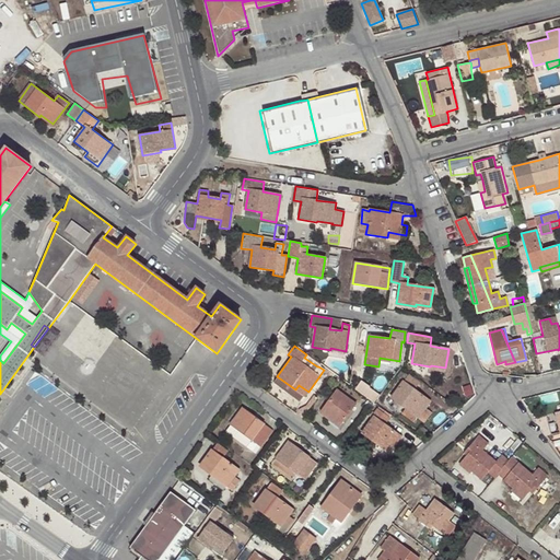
[(407,375),(401,371),(396,376),(403,382),(391,398),(405,408),(400,413),(412,423),(417,418),(423,422),(431,412),(426,408),(431,401),(415,389),(420,383),(408,374),(407,375)]
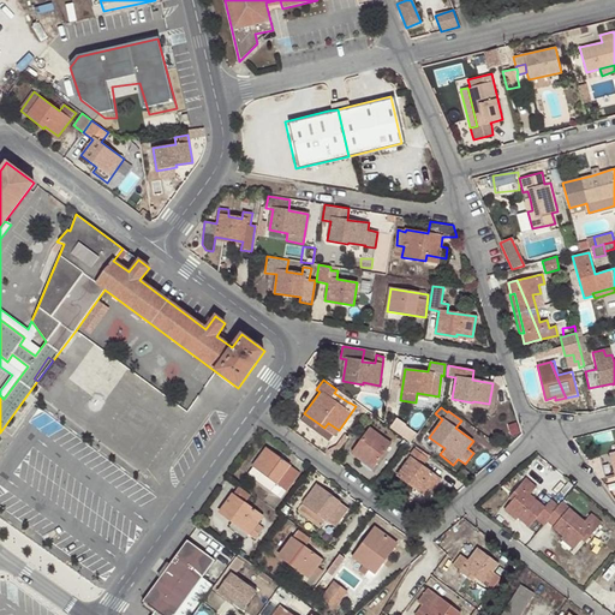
[(334,436),(339,430),(328,423),(324,428),(334,436)]
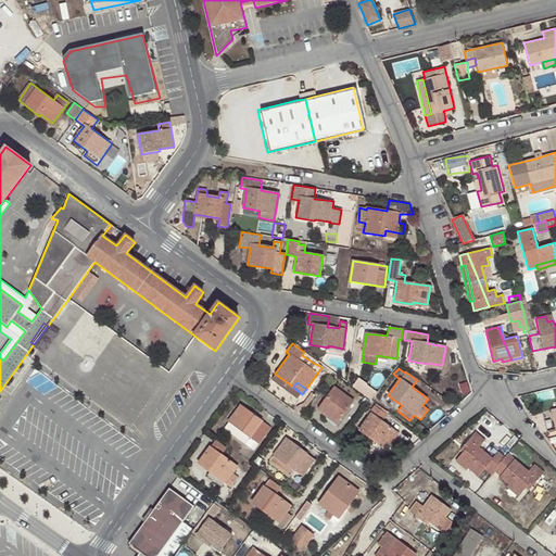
[(317,409),(327,416),(329,413),(339,420),(353,400),(333,387),(317,409)]
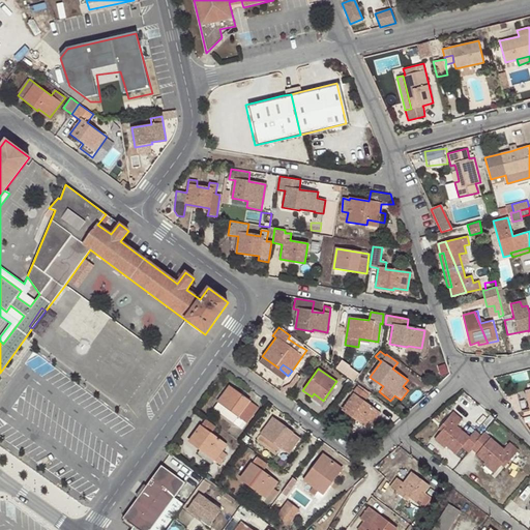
[(349,378),(351,380),(354,382),(357,377),(352,373),(349,378)]
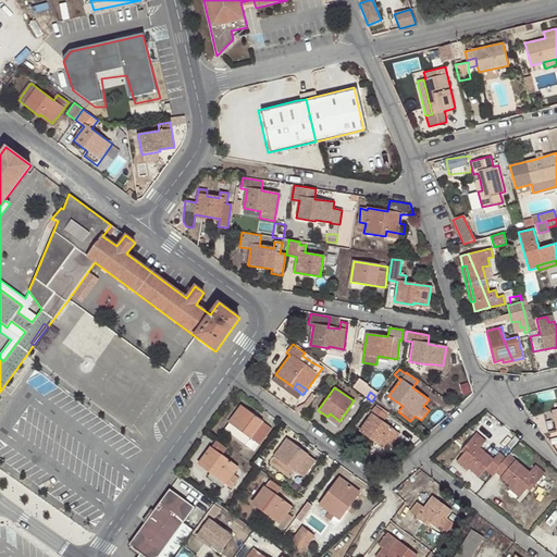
[(387,415),(388,412),(378,405),(376,407),(387,415)]
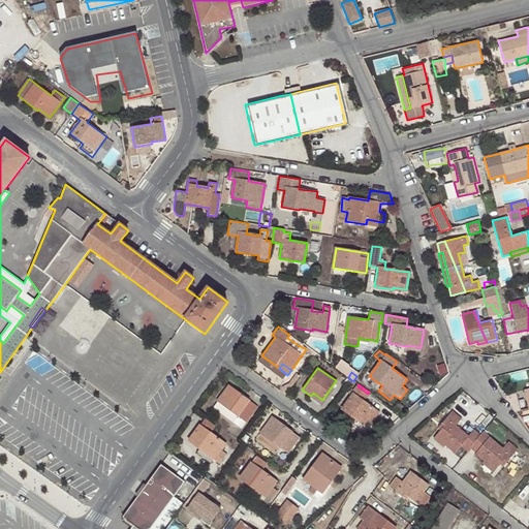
[(368,394),(358,386),(356,385),(352,392),(353,393),(342,409),(355,418),(356,416),(368,426),(378,412),(363,401),(368,395),(368,394)]
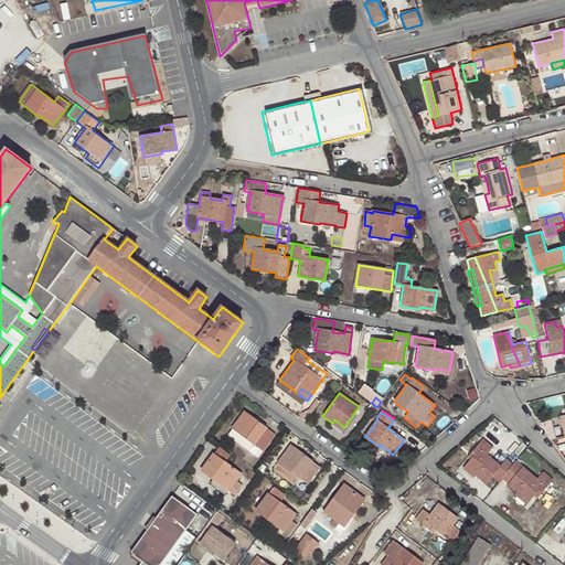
[(275,435),(245,413),(233,429),(227,436),(256,456),(260,449),(264,450),(275,435)]
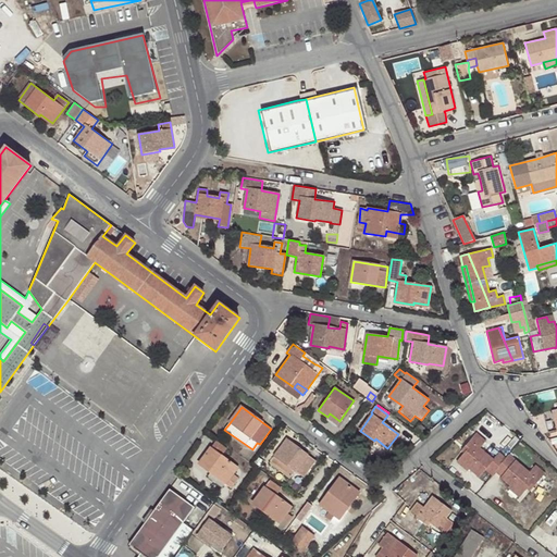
[(330,413),(327,417),(337,424),(339,421),(330,413)]
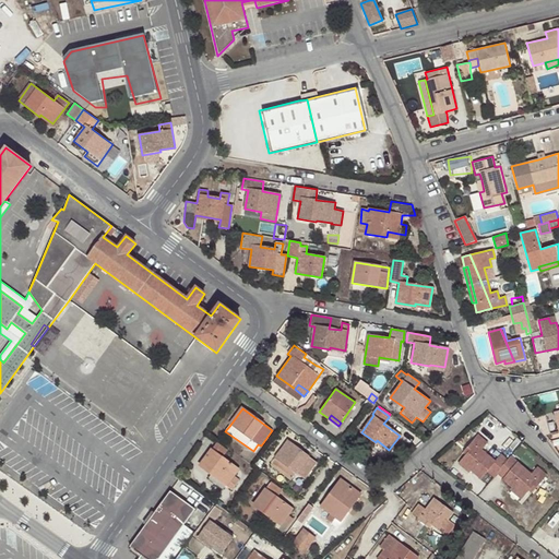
[(478,435),(466,449),(468,451),(466,454),(460,462),(471,471),(480,479),(487,472),(494,477),(497,473),(503,478),(502,479),(512,488),(524,498),(528,491),(532,488),(534,490),(546,475),(537,467),(532,474),(511,456),(508,460),(501,454),(496,462),(482,450),(488,443),(478,435)]
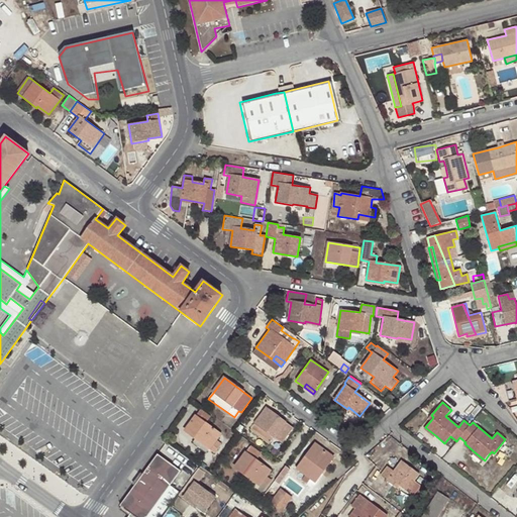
[(293,428),(266,408),(250,429),(270,443),(274,437),(282,443),(293,428)]
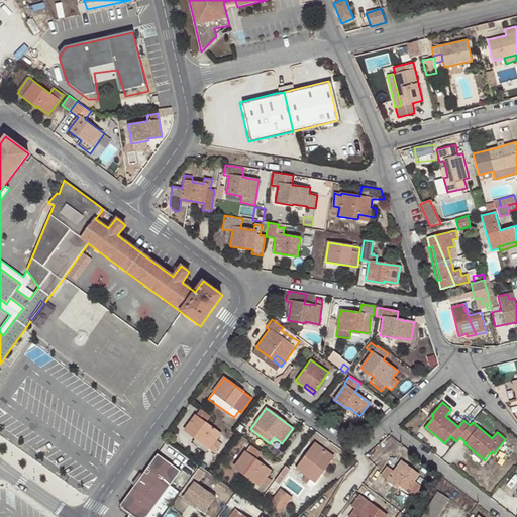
[(185,431),(196,438),(198,440),(199,438),(210,447),(209,448),(215,452),(221,444),(215,440),(220,434),(206,423),(210,417),(200,410),(185,431)]
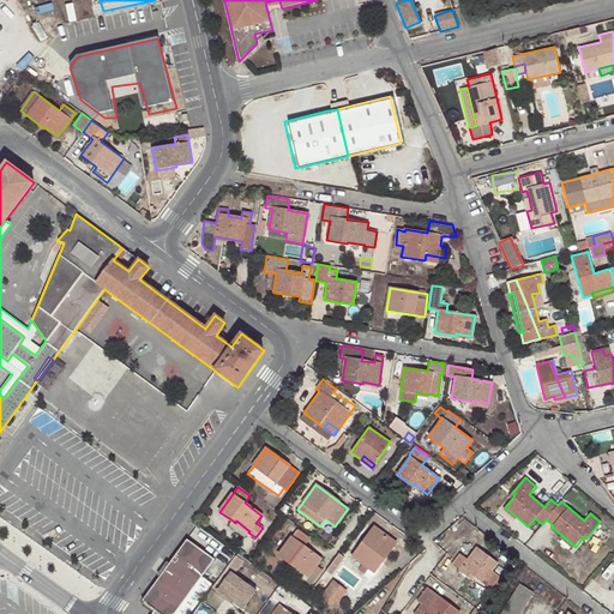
[(517,517),(505,507),(503,510),(513,519),(517,517)]
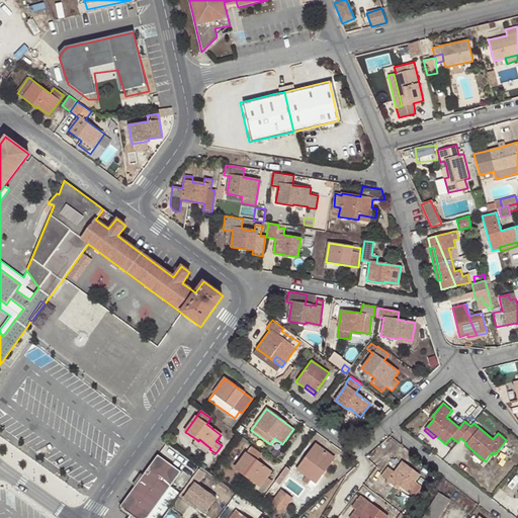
[(198,441),(196,439),(193,444),(206,454),(209,449),(210,448),(199,439),(198,441)]
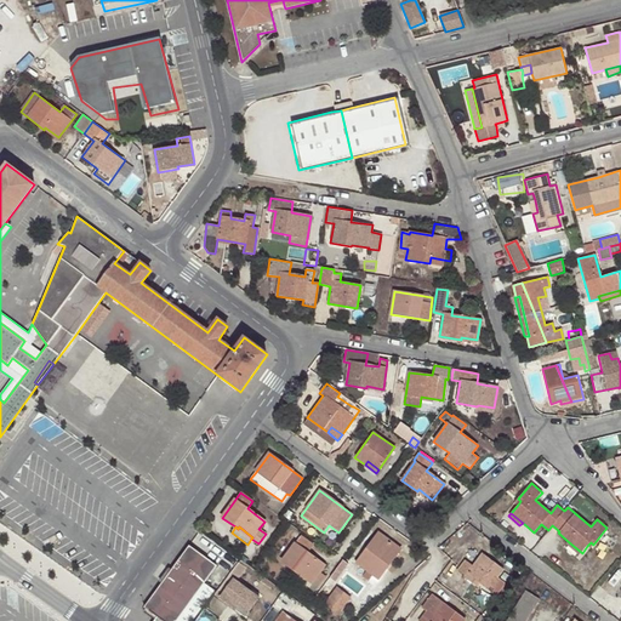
[(399,550),(379,534),(358,563),(368,570),(363,576),(368,580),(368,582),(369,582),(370,584),(371,585),(374,585),(376,585),(379,584),(380,582),(388,570),(386,569),(399,550)]
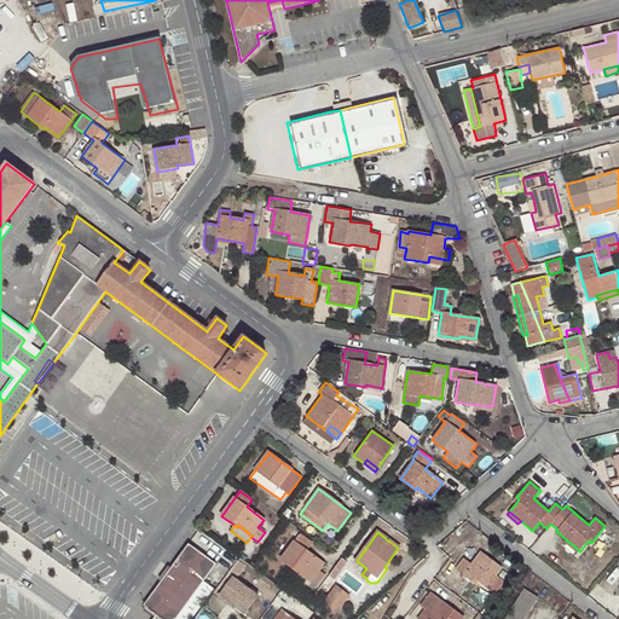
[(316,574),(322,579),(324,576),(318,572),(324,563),(307,551),(312,543),(300,534),(281,560),(296,571),(294,574),(308,585),(316,574)]
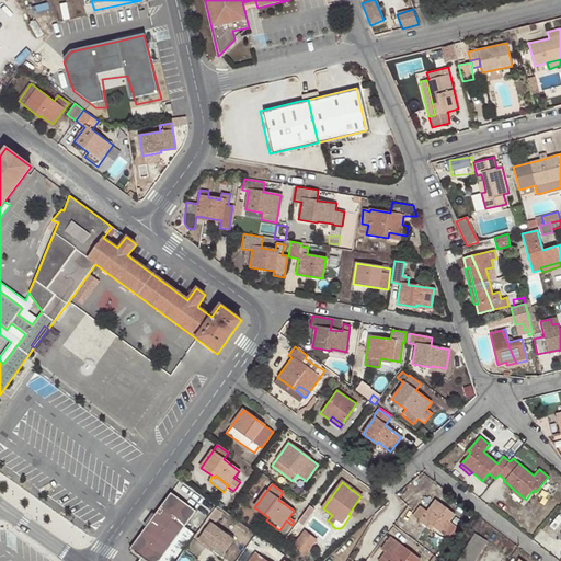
[(526,500),(514,490),(511,492),(524,503),(526,500)]
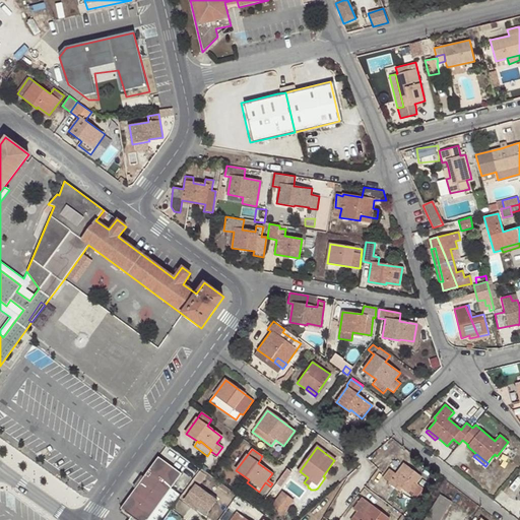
[(158,457),(157,457),(121,509),(131,517),(128,519),(159,519),(179,494),(171,488),(182,473),(158,457)]
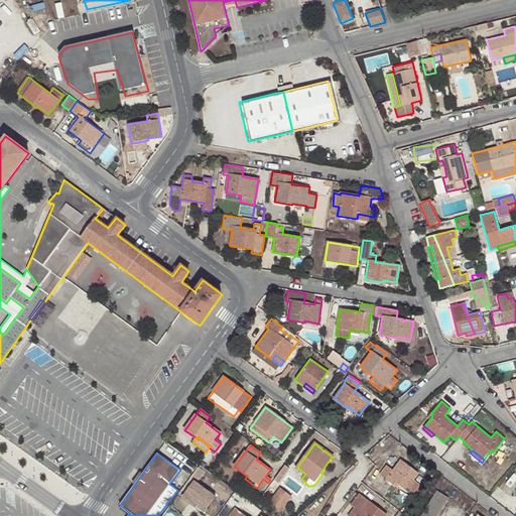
[(380,475),(393,485),(395,482),(399,485),(412,495),(420,485),(413,480),(418,474),(400,460),(392,470),(386,466),(380,475)]
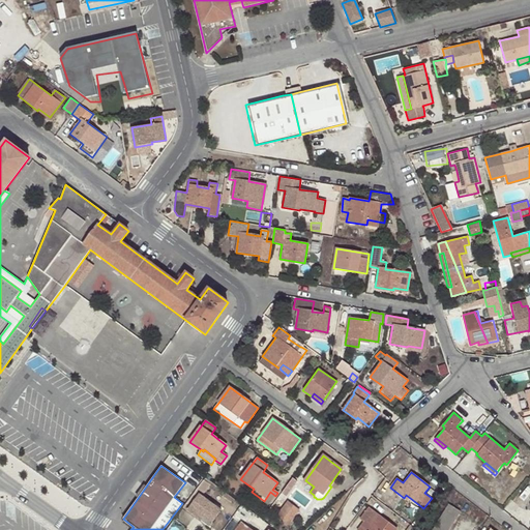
[(199,494),(196,491),(185,504),(190,507),(199,494)]
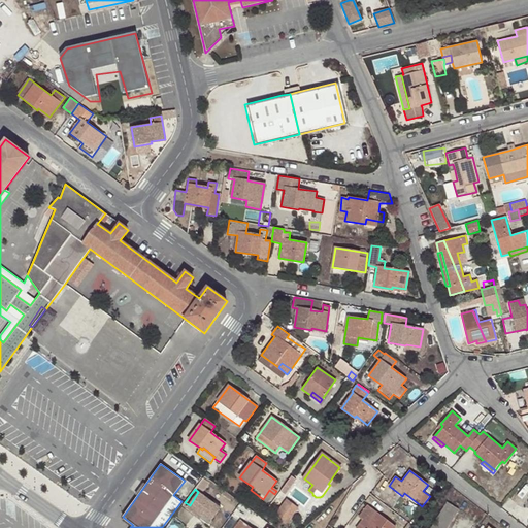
[(268,502),(274,494),(269,490),(263,499),(268,502)]
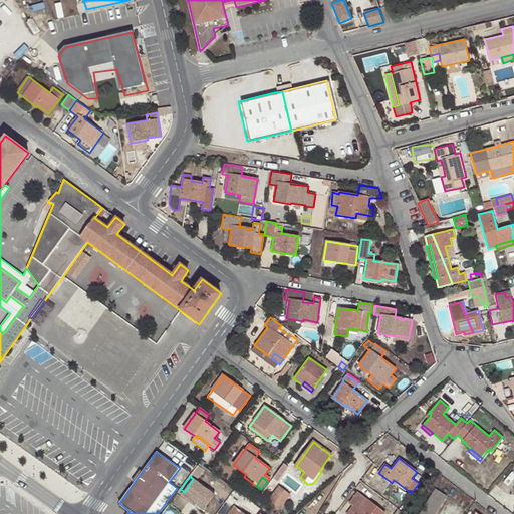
[(215,495),(193,479),(185,492),(182,495),(196,505),(198,502),(206,507),(215,495)]
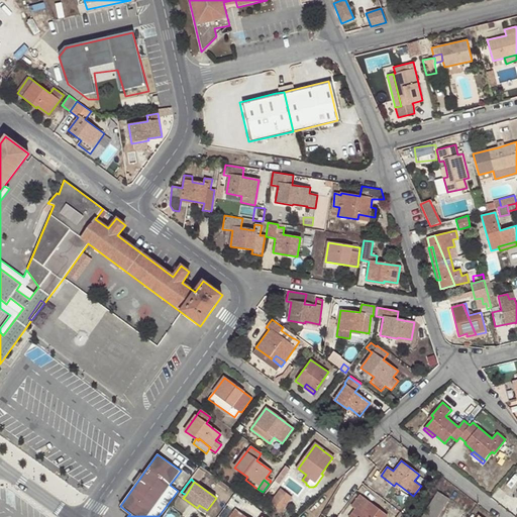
[(291,497),(281,490),(271,504),(281,512),(291,497)]
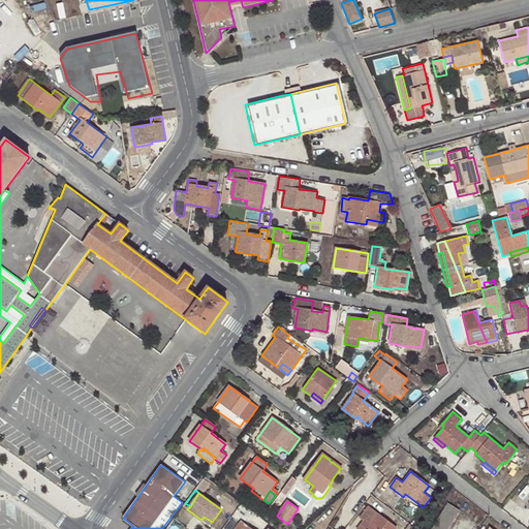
[(185,503),(182,508),(208,527),(212,522),(204,517),(201,520),(187,509),(190,506),(185,503)]
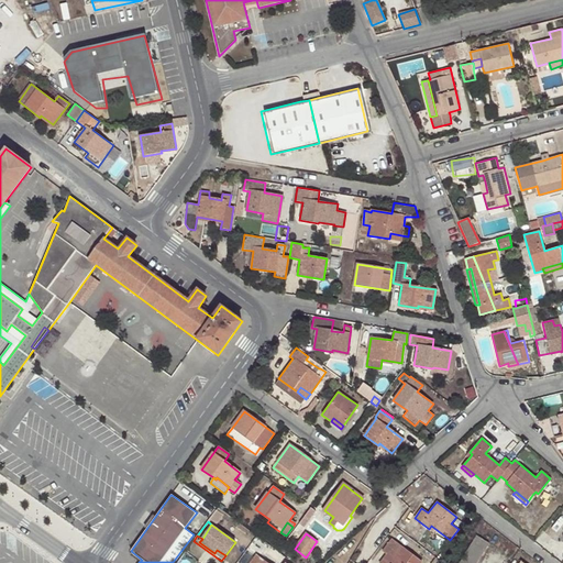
[(476,536),(459,562),(476,562),(489,543),(476,536)]
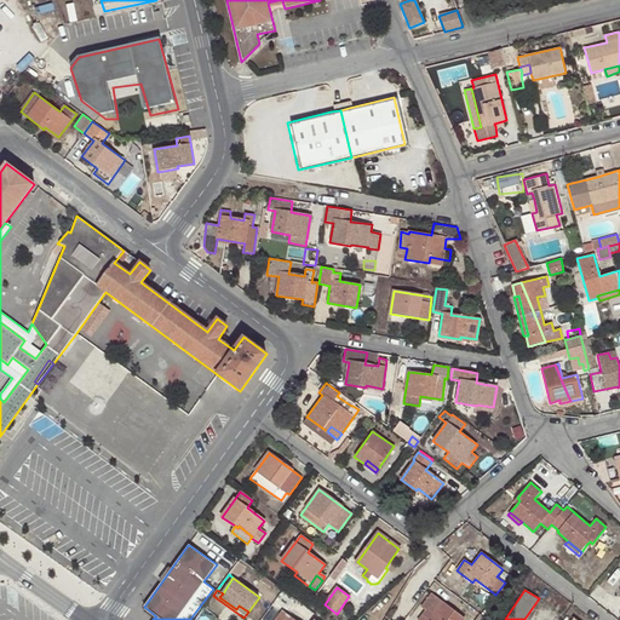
[(418,619),(463,619),(465,619),(431,593),(422,607),(426,610),(418,619)]
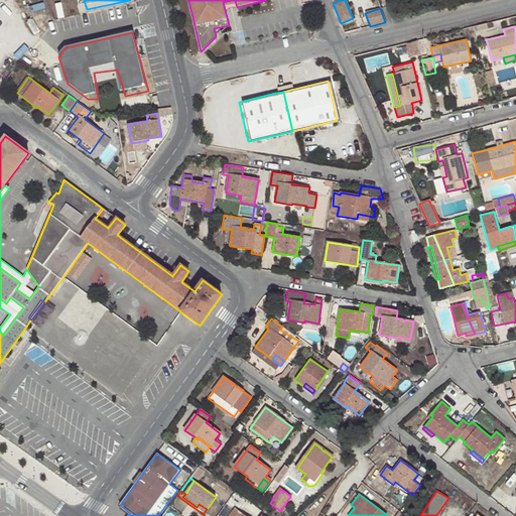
[(237,503),(233,500),(229,506),(233,509),(237,503)]
